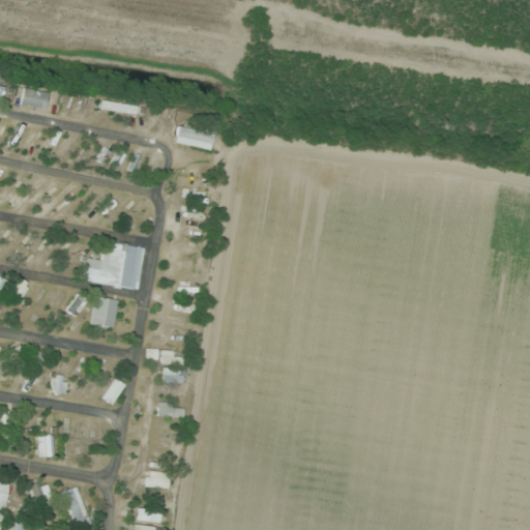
[(175,135),(174,141),(209,150),(213,135),(168,122),(166,133),(175,135)]
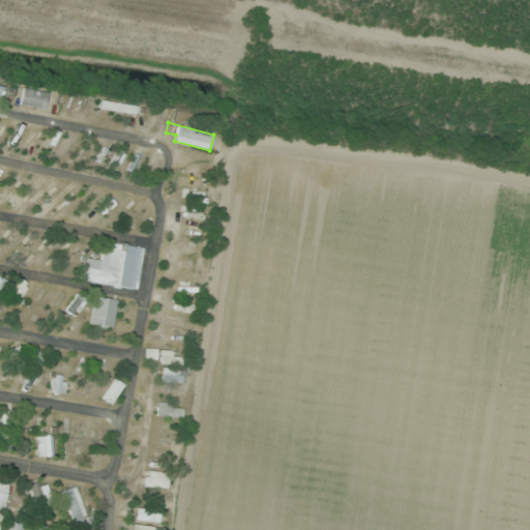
[(7,192),(19,180),(15,176),(3,187),(7,192)]
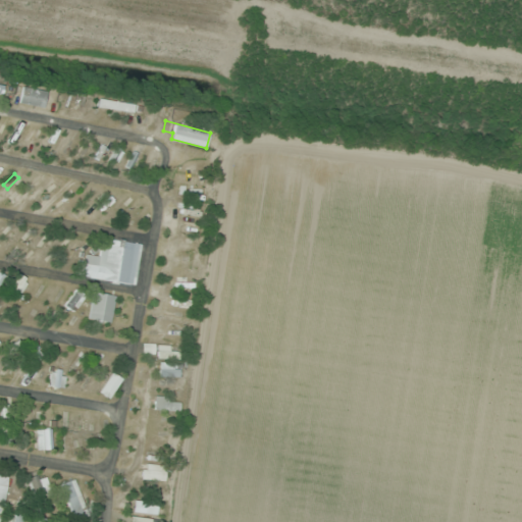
[(23,244),(33,228),(24,224),(15,240),(23,244)]
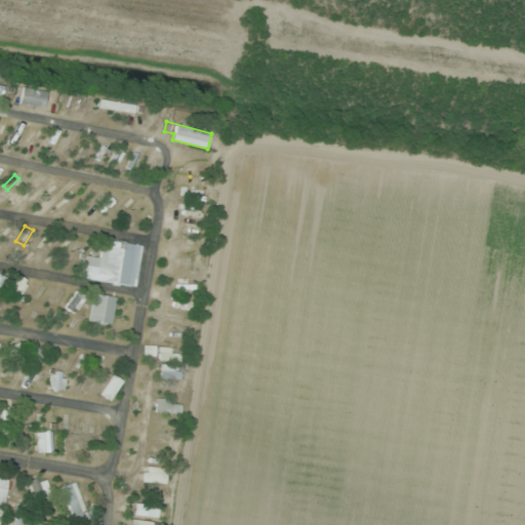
[(135,286),(142,244),(103,239),(99,259),(78,256),(76,278),(135,286)]
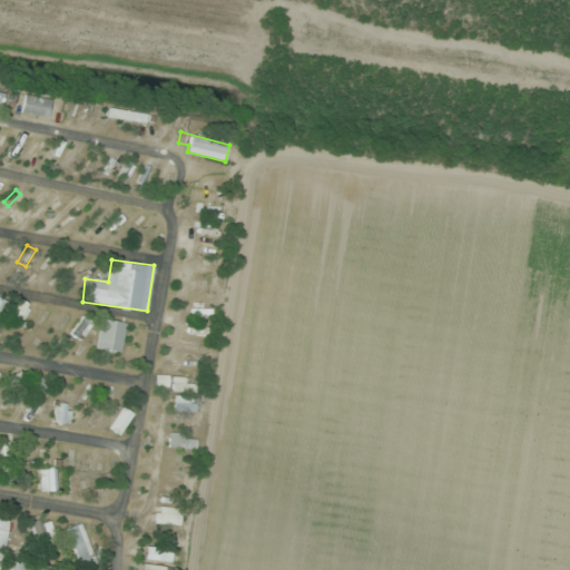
[(21,323),(30,305),(19,298),(10,316),(21,323)]
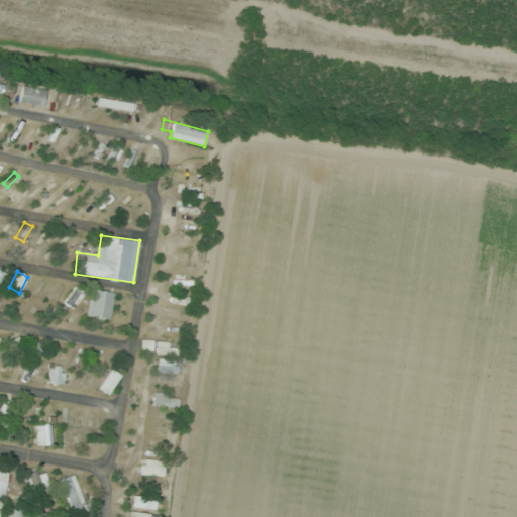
[(43,283),(34,280),(30,291),(39,294),(43,283)]
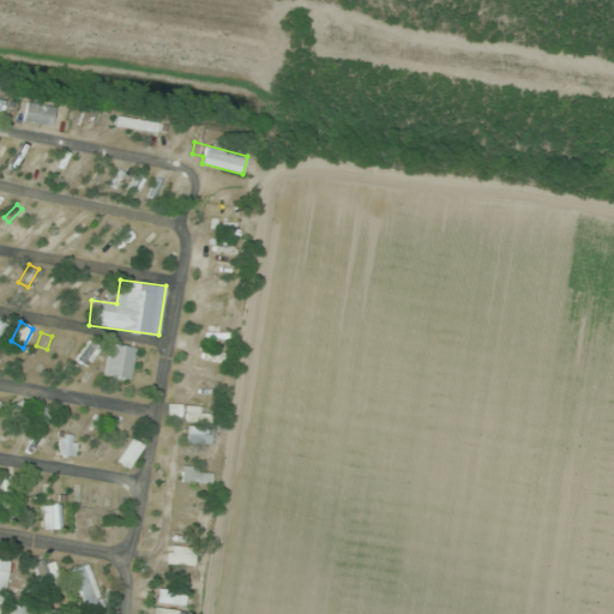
[(98,347),(88,341),(77,360),(89,366),(98,347)]
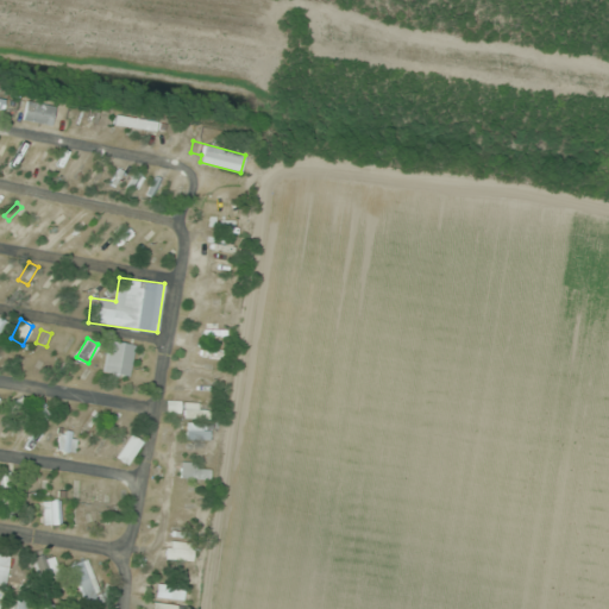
[(102,372),(129,377),(135,345),(108,340),(102,372)]
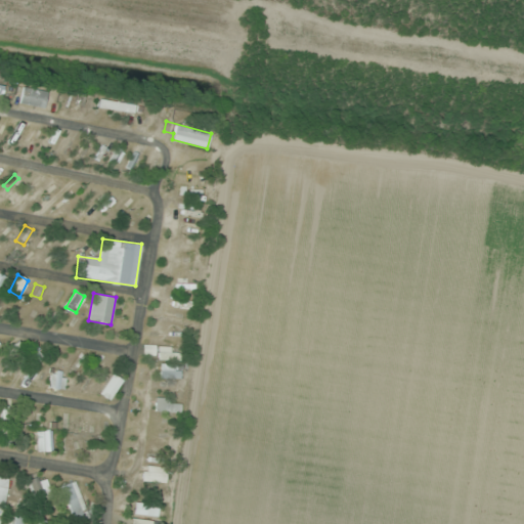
[(44,362),(49,365),(55,353),(50,351),(44,362)]
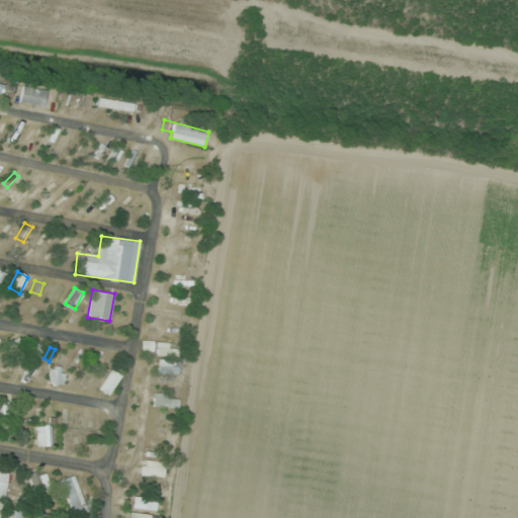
[(72,365),(78,351),(73,348),(66,363),(72,365)]
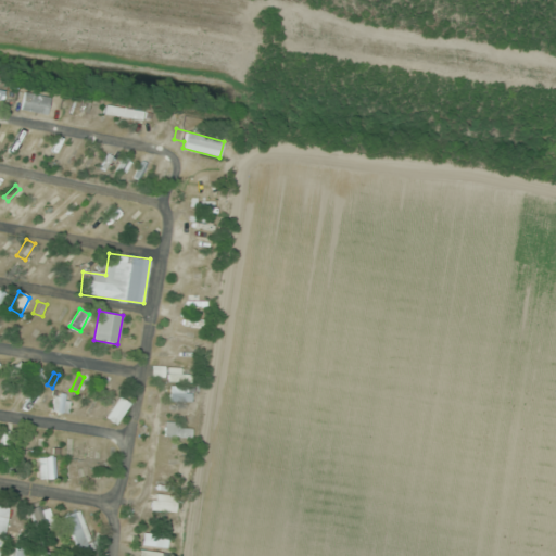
[(68,413),(68,395),(52,395),(52,413),(68,413)]
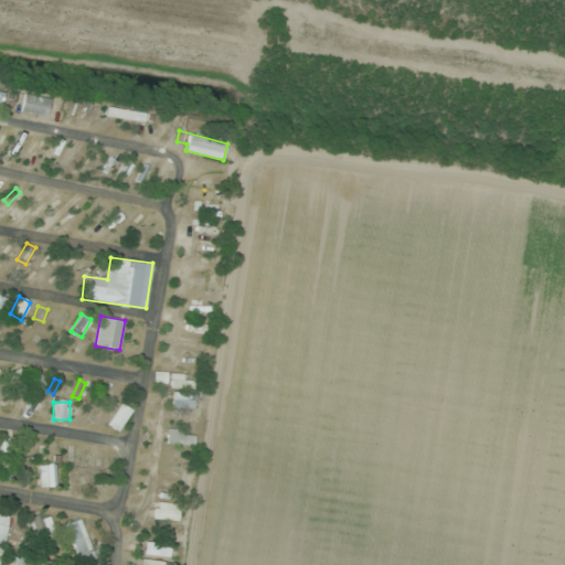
[(167,445),(193,446),(194,436),(184,435),(184,426),(168,426),(167,445)]
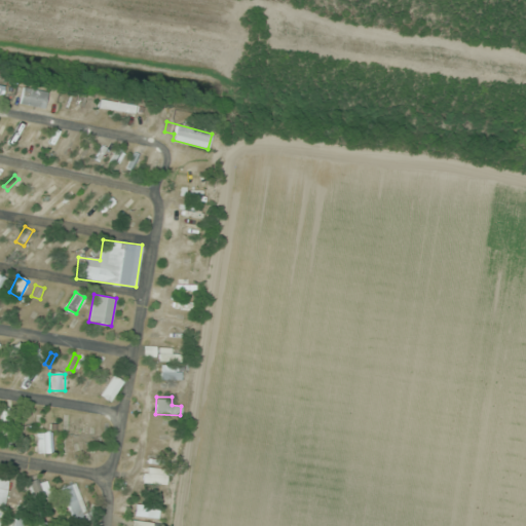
[(13,411),(2,411),(2,446),(13,446),(13,411)]
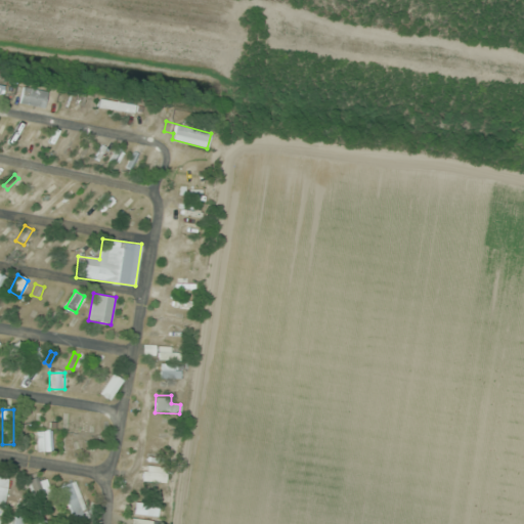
[(31,426),(40,426),(40,409),(31,409),(31,426)]
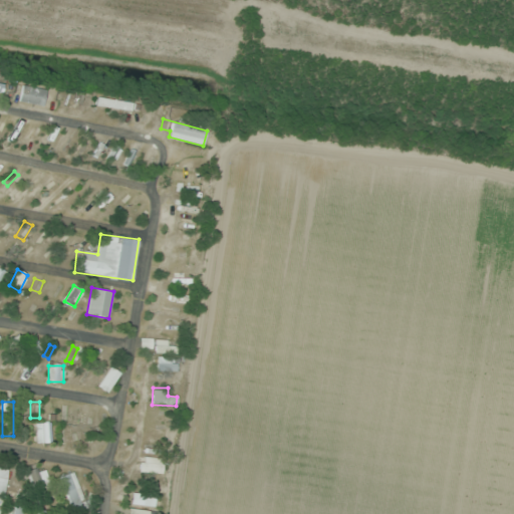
[(138,472),(161,472),(161,457),(138,457),(138,472)]
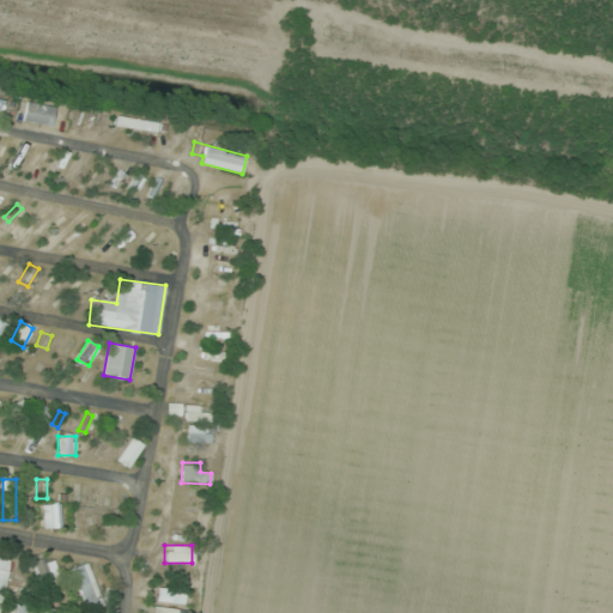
[(10,556),(0,553),(0,588),(6,589),(10,556)]
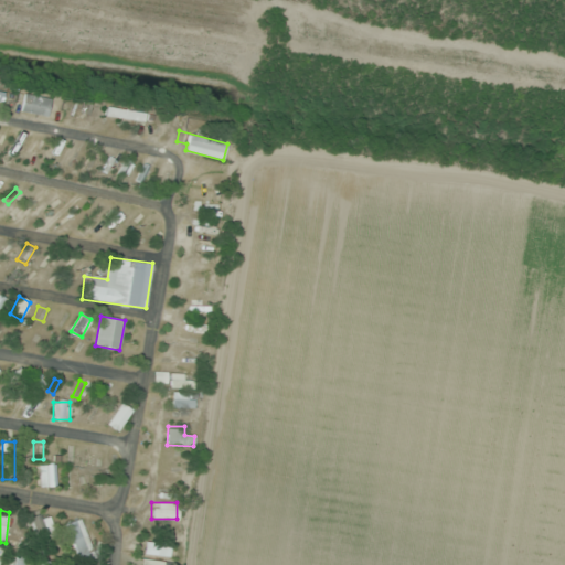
[(51,550),(48,542),(57,537),(46,511),(29,519),(43,553),(51,550)]
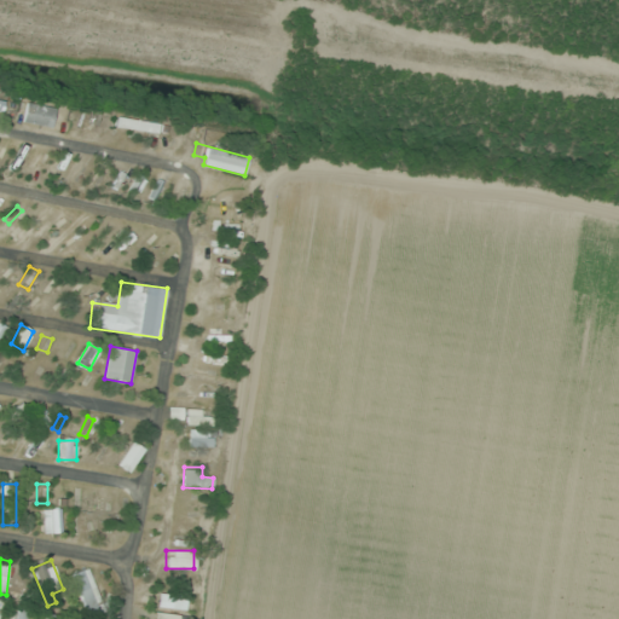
[(144,577),(146,568),(137,566),(134,574),(144,577)]
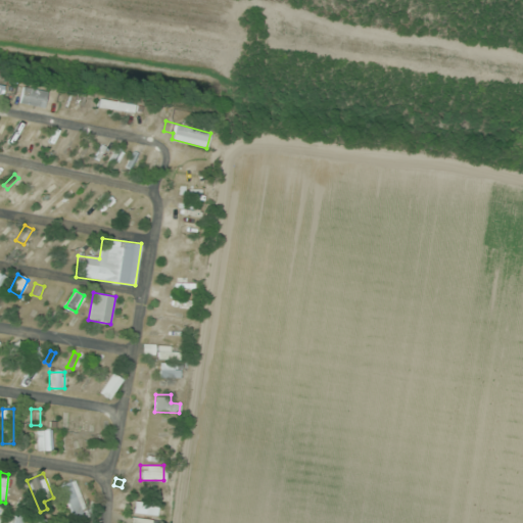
[(84,508),(75,480),(60,484),(69,513),(84,508)]
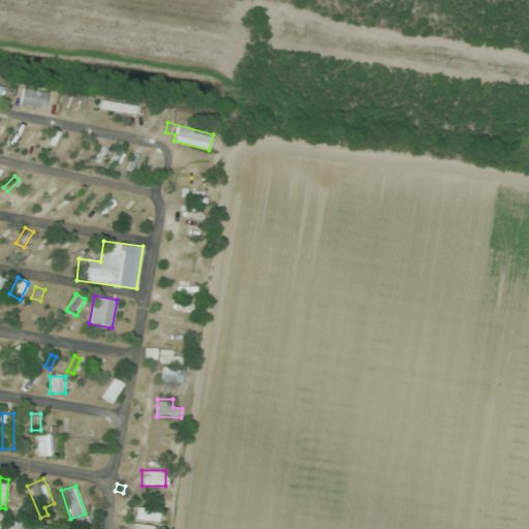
[(158,501),(158,491),(138,490),(138,500),(158,501)]
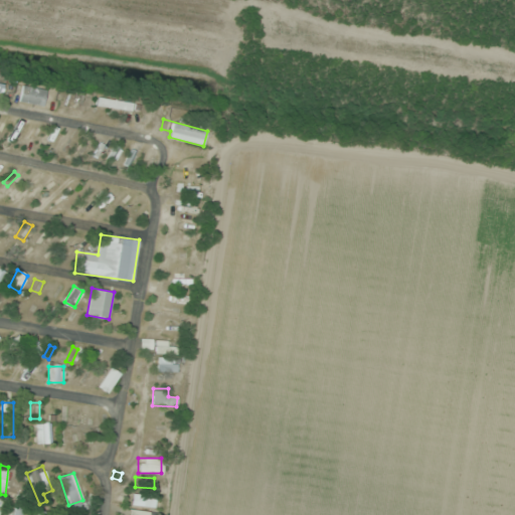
[(150,512),(155,498),(133,490),(130,498),(118,494),(116,499),(150,512)]
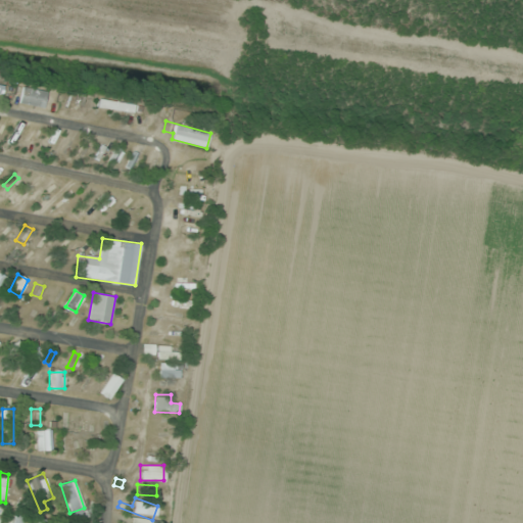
[(22,522),(28,514),(15,509),(8,522),(22,522)]
